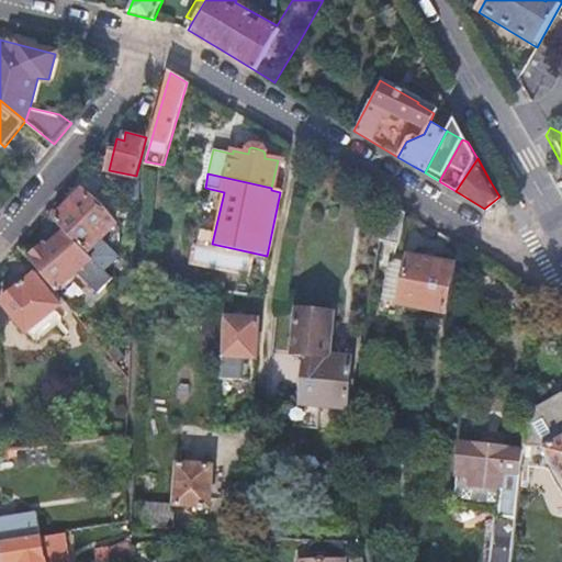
[(56,222),(82,246),(88,251),(116,223),(85,192),(56,222)]
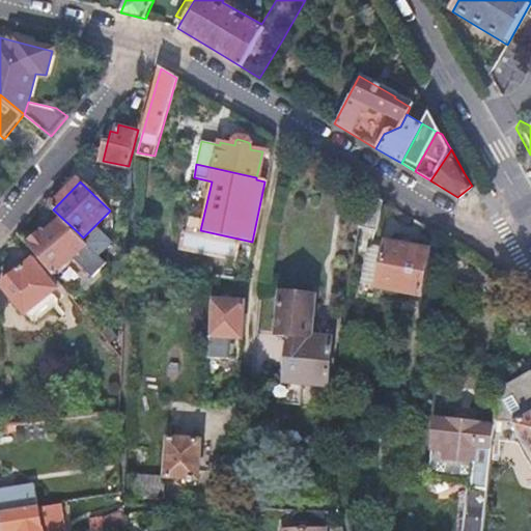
[(383,200),(365,190),(363,228),(381,230),(383,200)]
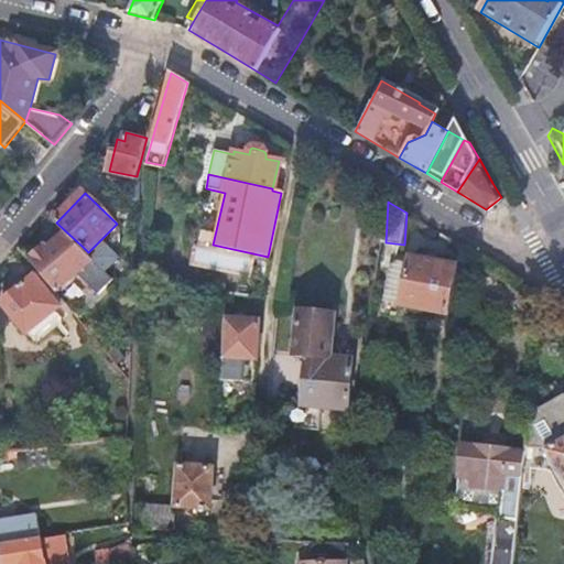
[(47,246),(32,260),(42,272),(55,289),(57,290),(79,268),(93,280),(106,269),(88,252),(83,247),(76,252),(62,239),(51,249),(47,246)]
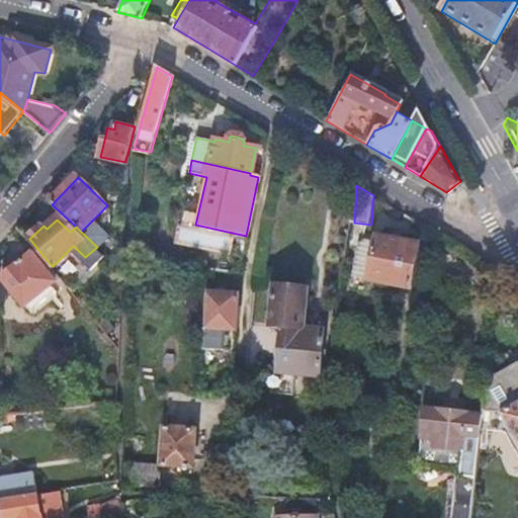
[(375,239),(369,276),(411,284),(418,240),(377,233),(375,239)]
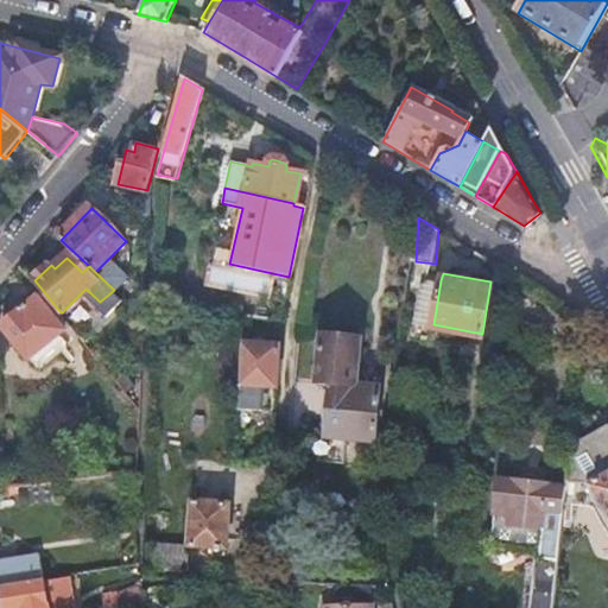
[(415,322),(434,324),(441,280),(429,278),(420,286),(415,322)]
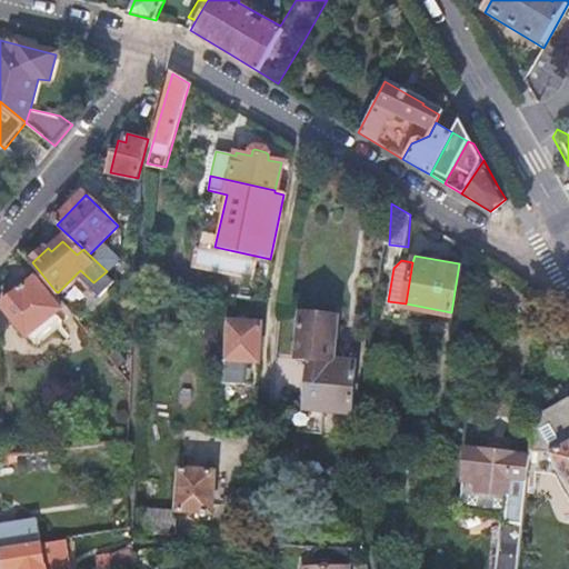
[(56,291),(42,275),(9,303),(36,333),(62,309),(50,296),(56,291)]
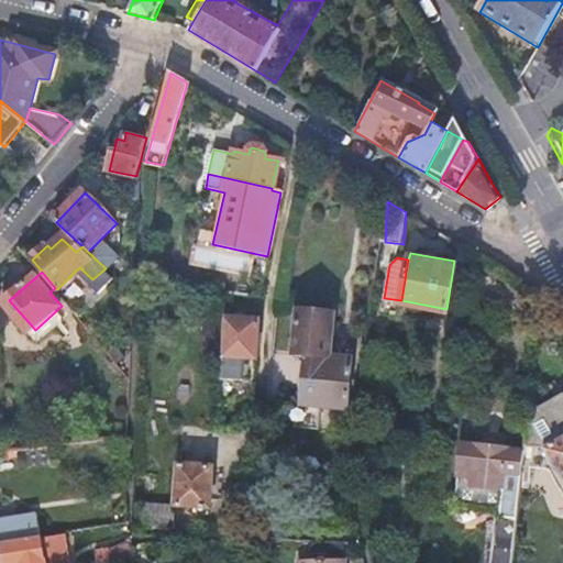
[(295,309),(289,353),(300,355),(296,401),(345,406),(351,361),(324,356),(330,313),(295,309)]
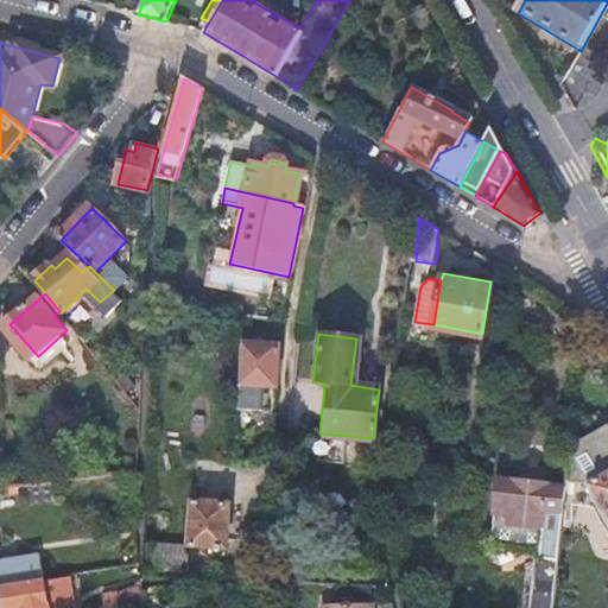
[(239,381),(238,406),(260,406),(261,384),(277,384),(279,344),(240,342),(240,343),(239,381)]
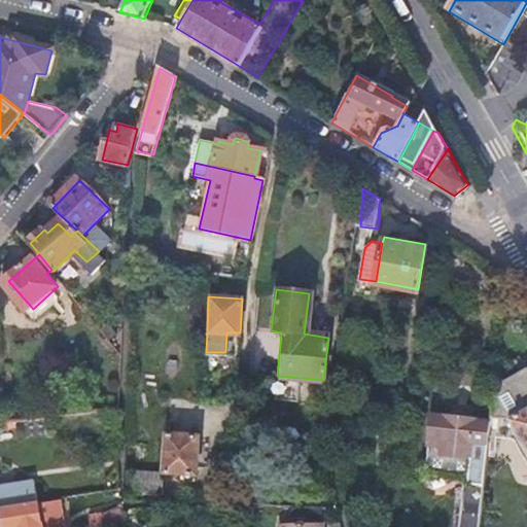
[(198,330),(207,330),(208,297),(199,297),(198,330)]
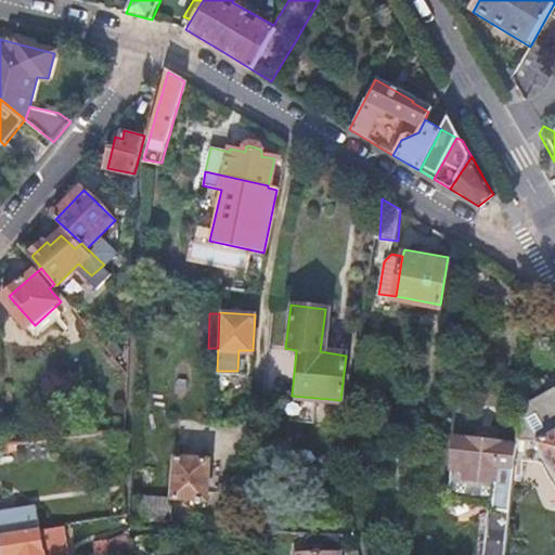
[(554,387),(529,385),(524,382),(518,438),(541,441),(542,444),(554,467),(554,387)]
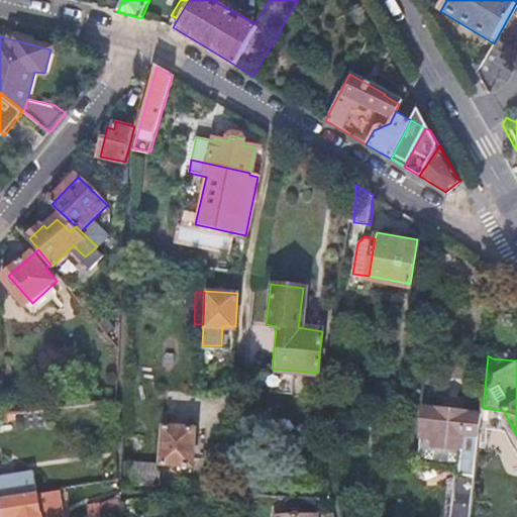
[(450,516),(471,516),(476,476),(483,413),(467,411),(466,409),(463,406),(460,405),(458,403),(455,402),(452,402),(449,402),(446,403),(443,404),(441,406),(438,408),(427,406),(420,462),(457,467),(450,516)]
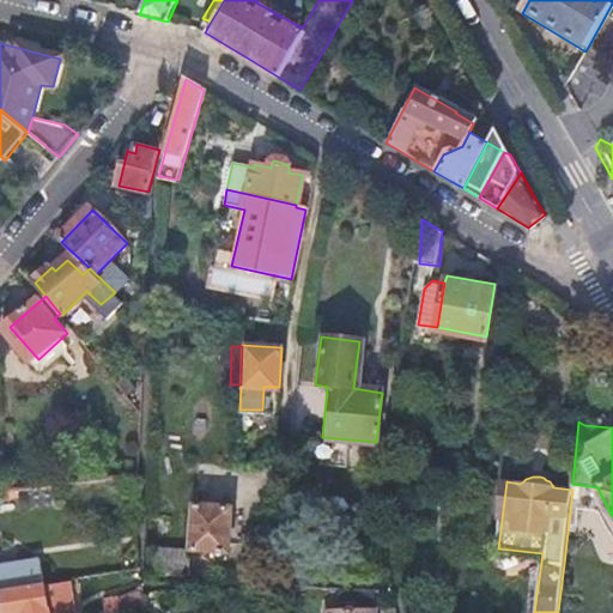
[(193,505),(189,550),(229,551),(231,507),(193,505)]
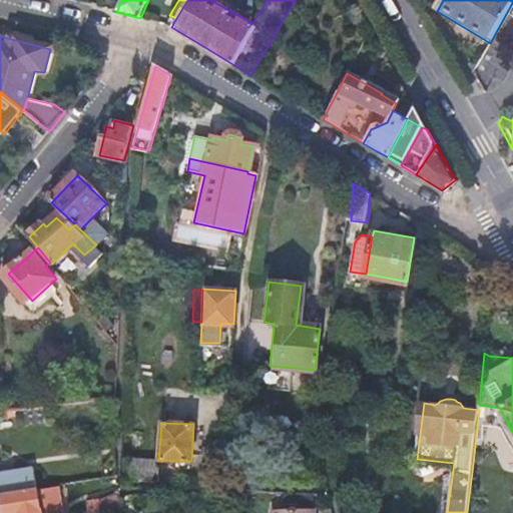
[(157,479),(158,460),(126,458),(126,478),(157,479)]
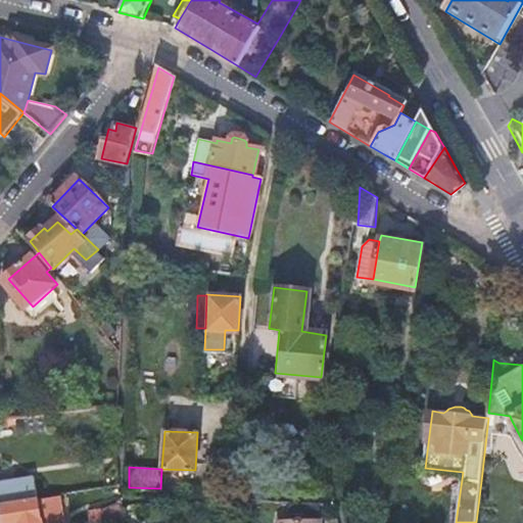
[(0,496),(37,489),(33,469),(0,475),(0,496)]
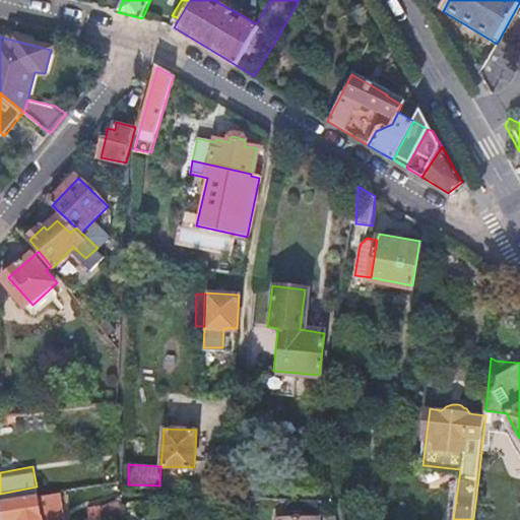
[(56,519),(63,519),(58,494),(51,495),(56,519)]
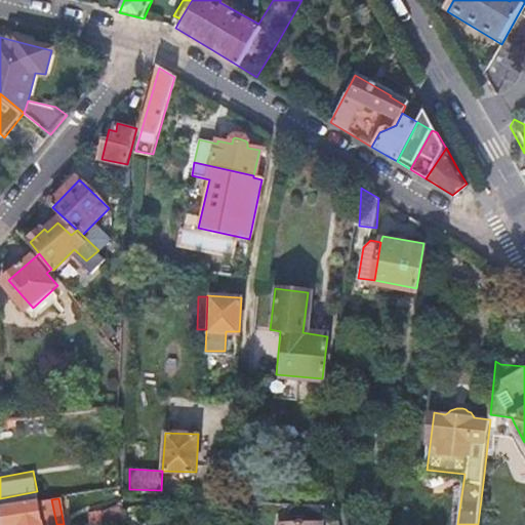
[(56,524),(51,499),(1,510),(4,524),(56,524)]
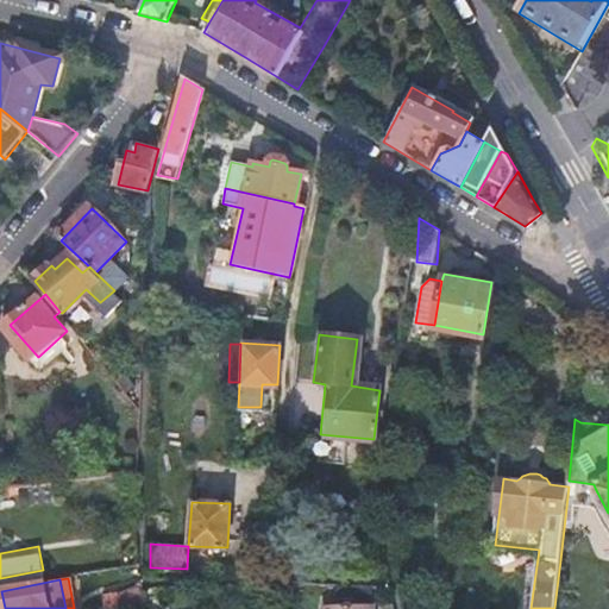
[(106,595),(106,608),(118,608),(117,592),(106,595)]
